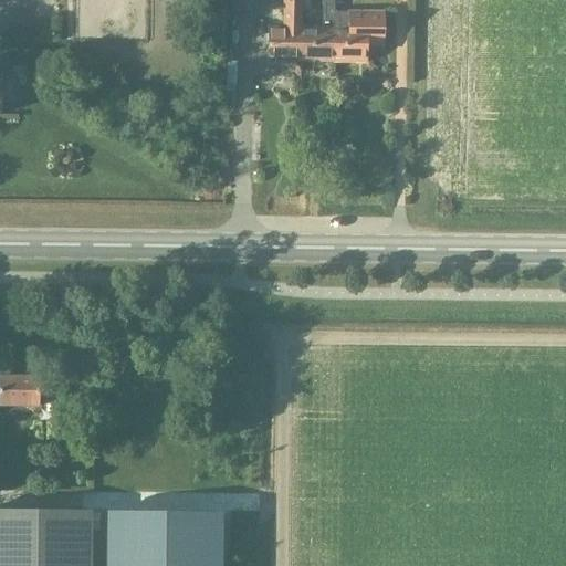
[(43,19),(43,0),(20,0),(20,18),(43,19)]
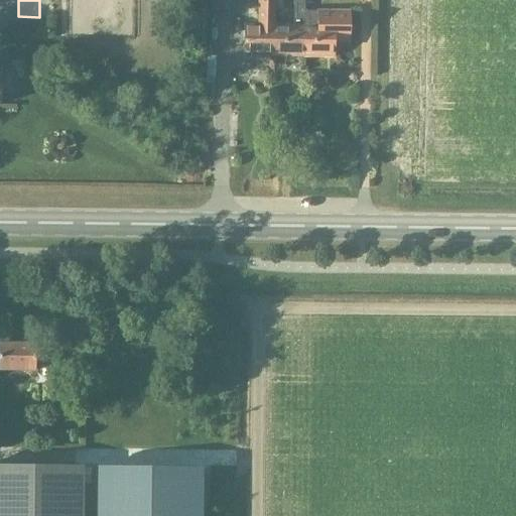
[(274,56),(274,25),(274,0),(257,0),(258,25),(246,25),(246,24),(244,24),(244,56),(274,56)]
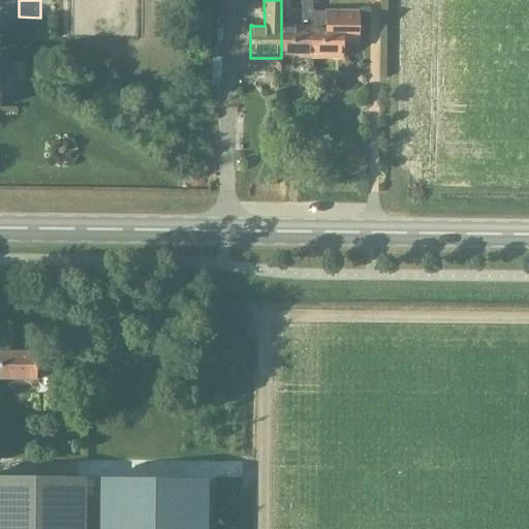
[(311,58),(311,10),(311,0),(300,0),(300,27),(281,26),(281,58),(311,58)]
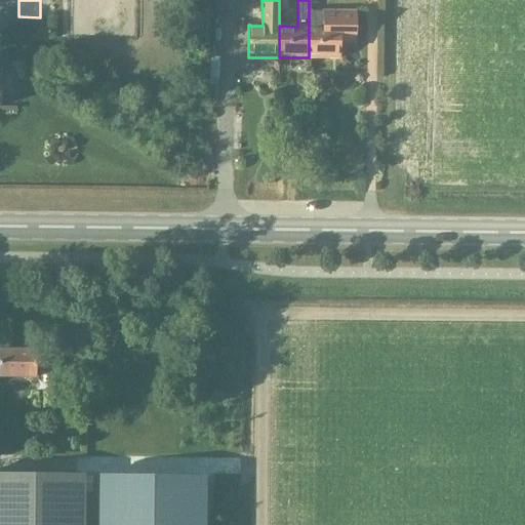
[(355,10),(328,10),(309,10),(309,57),(338,58),(338,44),(355,44),(355,10)]
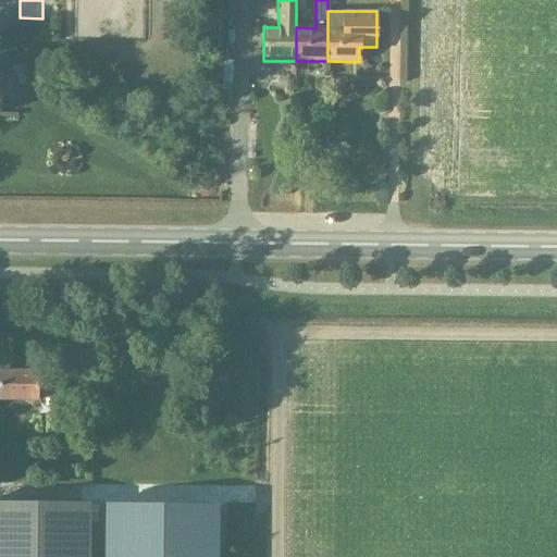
[(51,394),(51,372),(38,372),(38,371),(0,370),(0,399),(37,400),(38,394),(51,394)]
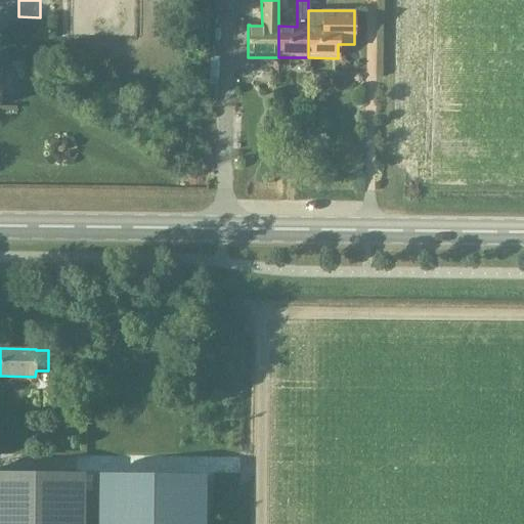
[(0,523),(81,523),(82,473),(0,473),(0,523)]
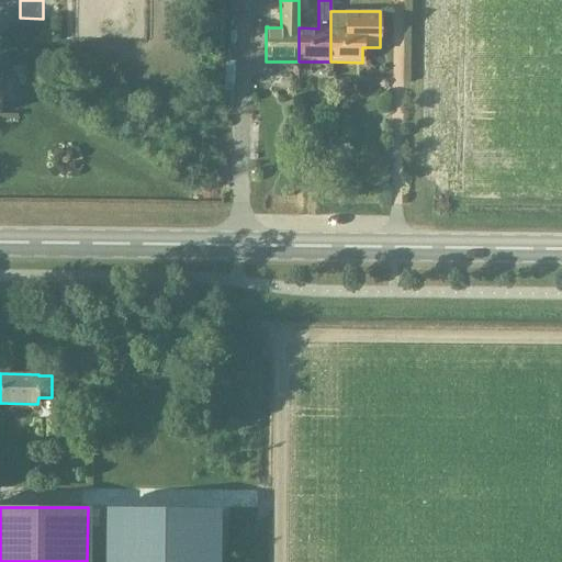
[(214,561),(215,507),(109,507),(108,561),(214,561)]
